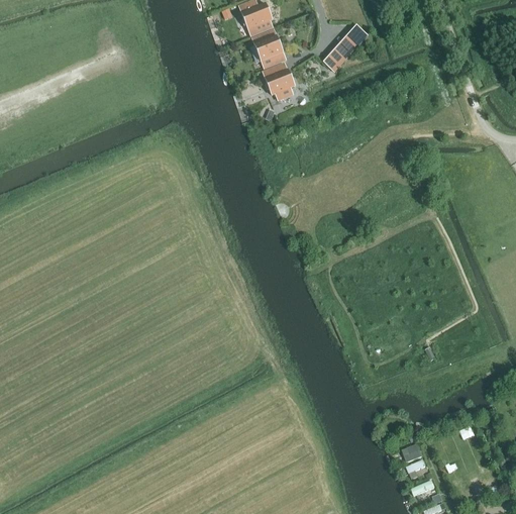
[(251,0),(237,5),(244,22),(246,28),(252,25),(255,32),(272,26),(269,19),(271,18),(265,3),(258,6),(254,0),(251,0)]
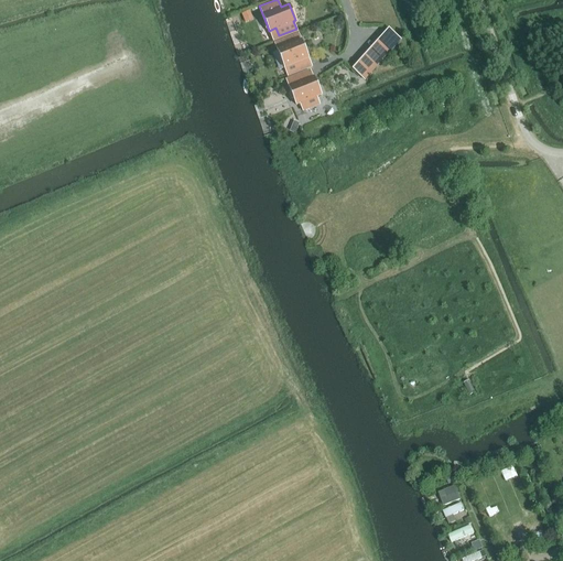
[(248,8),(240,11),(244,18),(250,14),(248,8)]
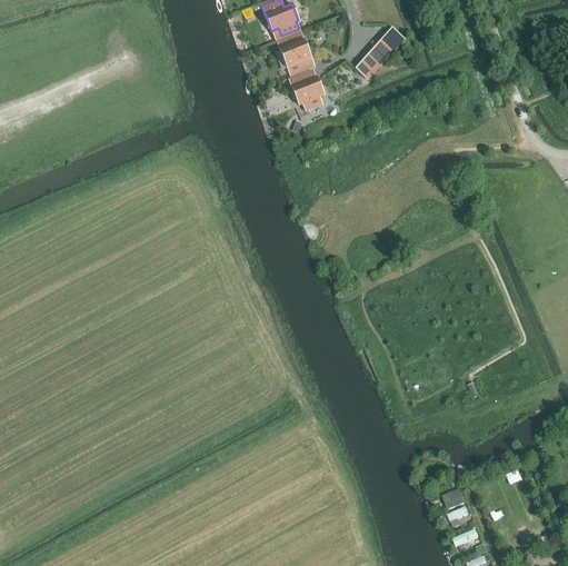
[(387,35),(397,45),(404,38),(392,28),(387,35)]
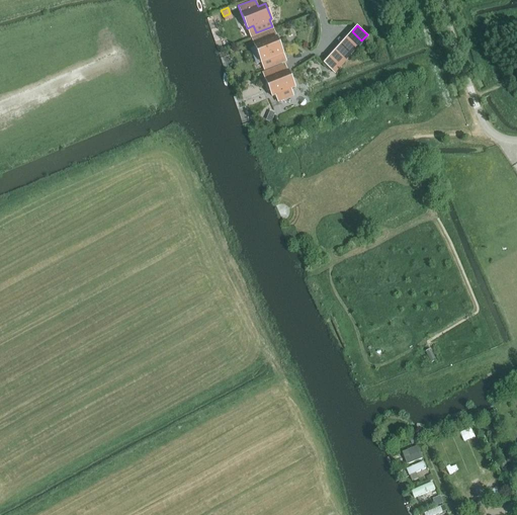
[(273,29),(251,38),(263,67),(285,59),(273,29)]
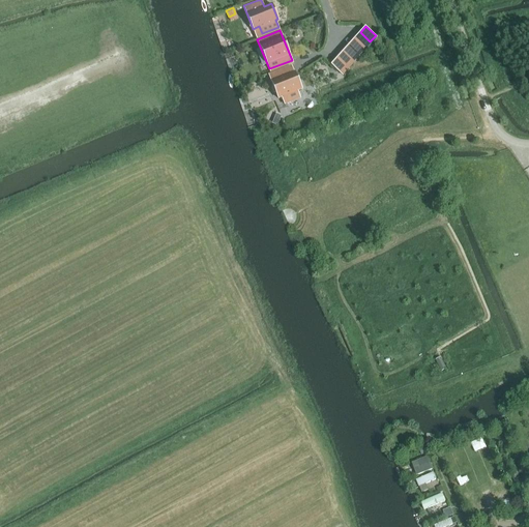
[(370,41),(360,32),(354,38),(364,48),(370,41)]
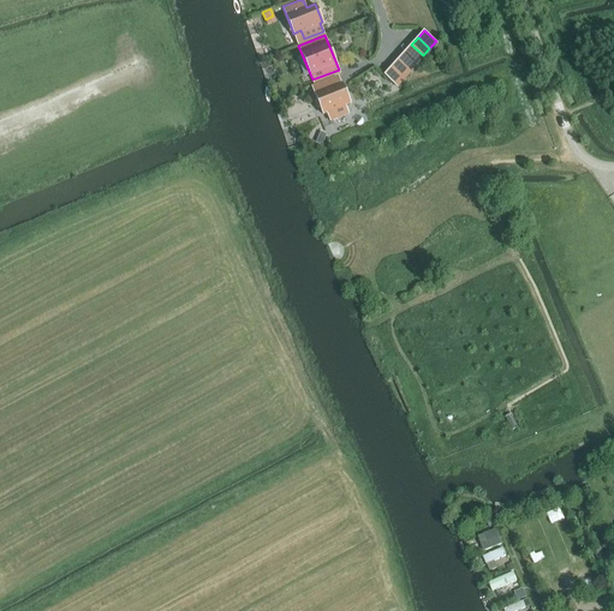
[(423,55),(411,45),(405,53),(416,63),(423,55)]
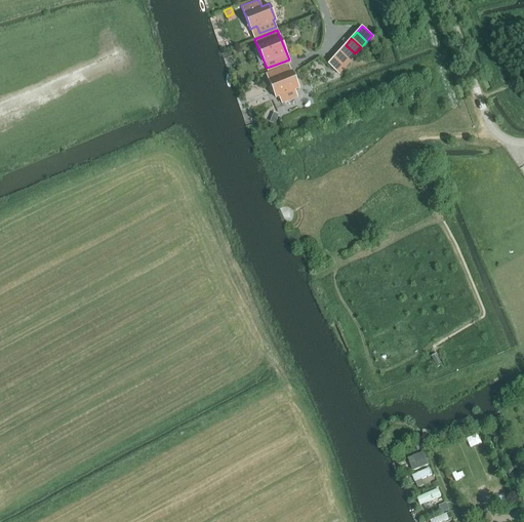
[(355,53),(346,45),(339,51),(350,59),(355,53)]
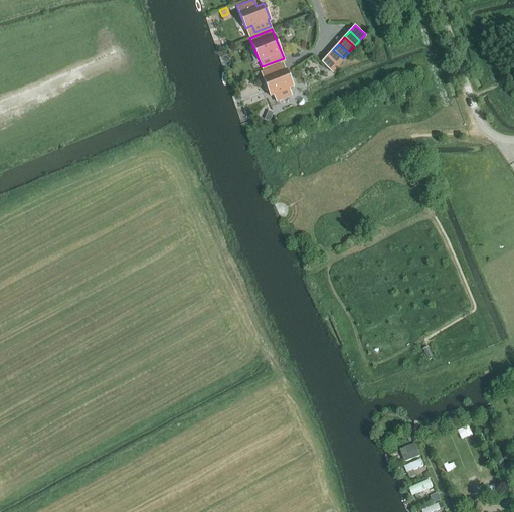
[(328,56),(337,64),(343,58),(333,50),(328,56)]
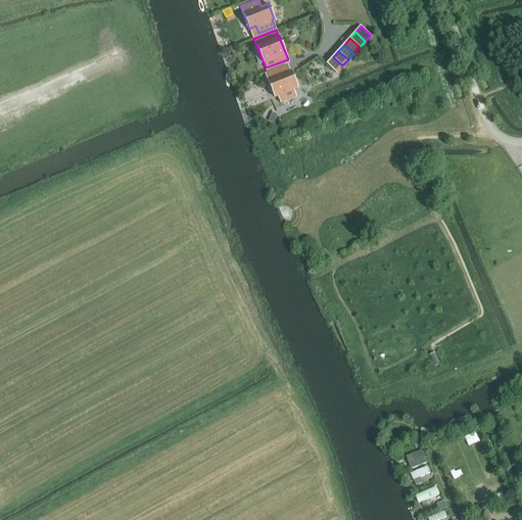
[(342,65),(333,57),(327,63),(337,72),(342,65)]
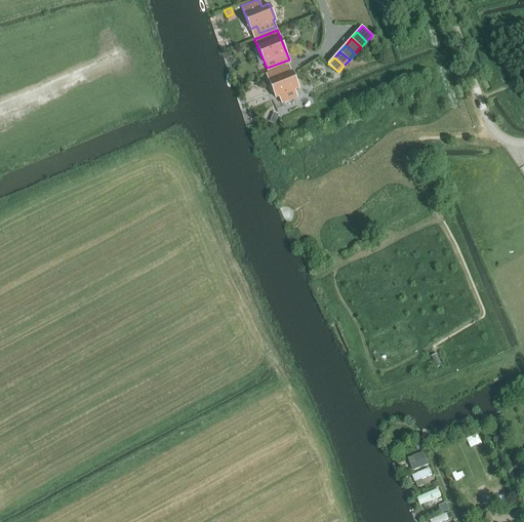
[(296,94),(293,87),(298,86),(291,70),(290,71),(288,64),(284,65),(266,73),(275,95),(278,93),(281,101),(296,94)]
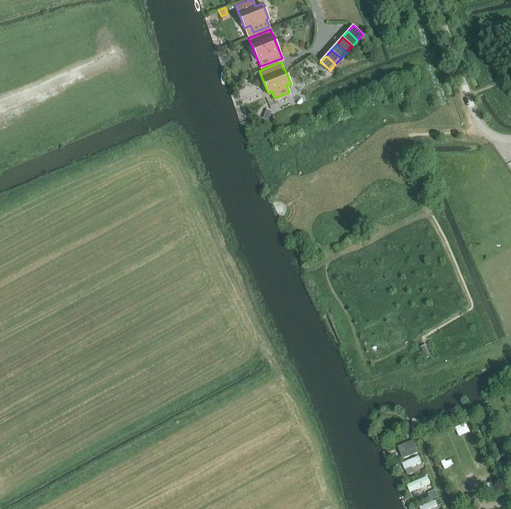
[(409,440),(393,446),(398,458),(411,452),(413,456),(397,462),(400,468),(419,460),(416,451),(414,451),(409,440)]
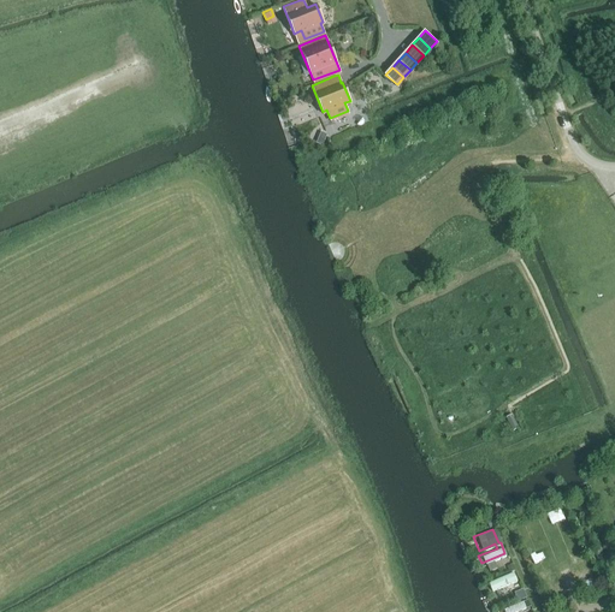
[(518,571),(492,581),(496,589),(521,580),(518,571)]
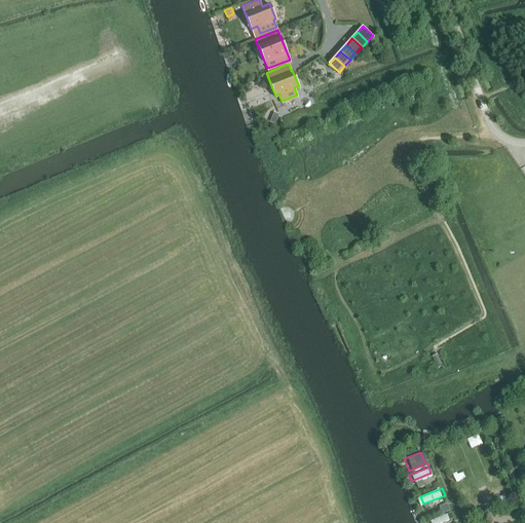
[(446,502),(439,506),(441,511),(448,509),(446,502)]
